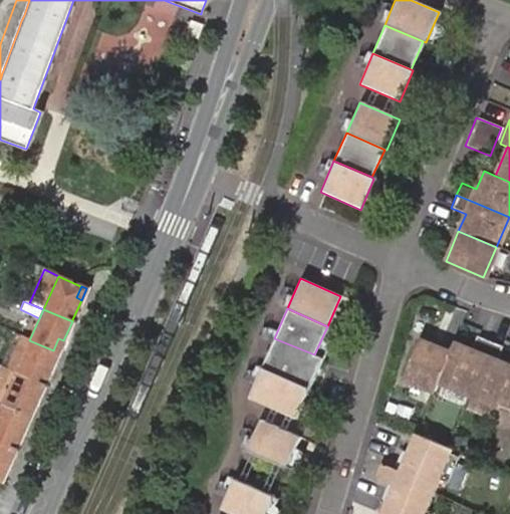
[(451,343),(447,352),(437,381),(467,394),(482,355),(488,340),(475,335),(469,350),(451,343)]
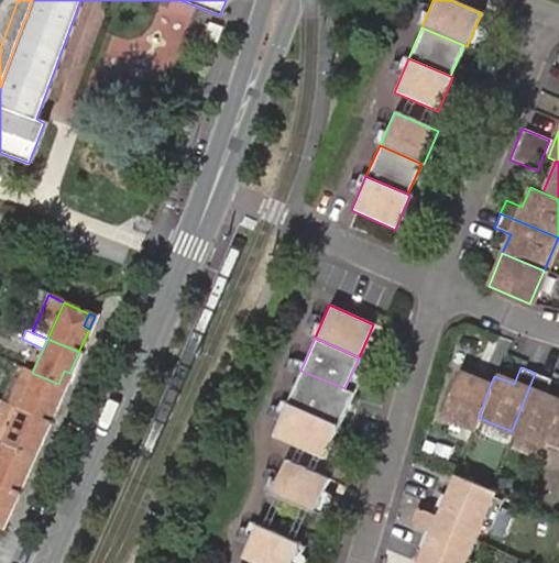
[(10,406),(15,408),(32,373),(25,370),(22,368),(6,404),(10,406)]
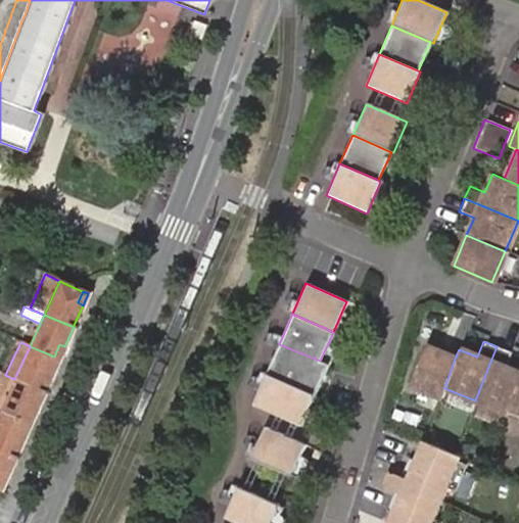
[(59,344),(54,357),(58,359),(64,346),(59,344)]
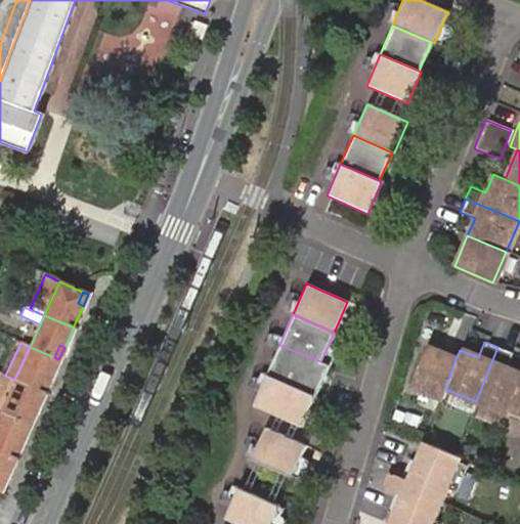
[(279,345),(266,376),(314,395),(328,364),(320,361),(279,345)]
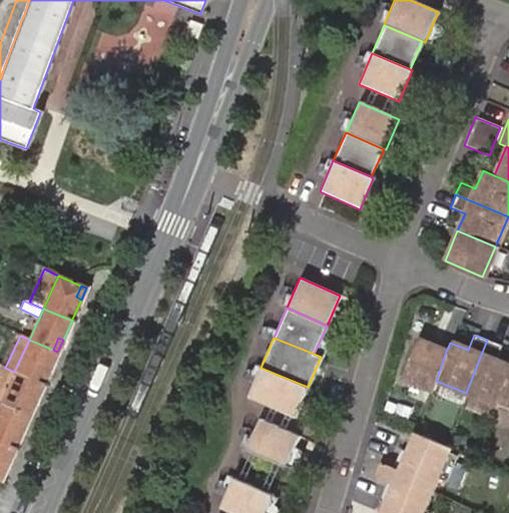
[(53,350),(29,340),(14,372),(44,385),(44,383),(53,364),(48,362),(53,350)]
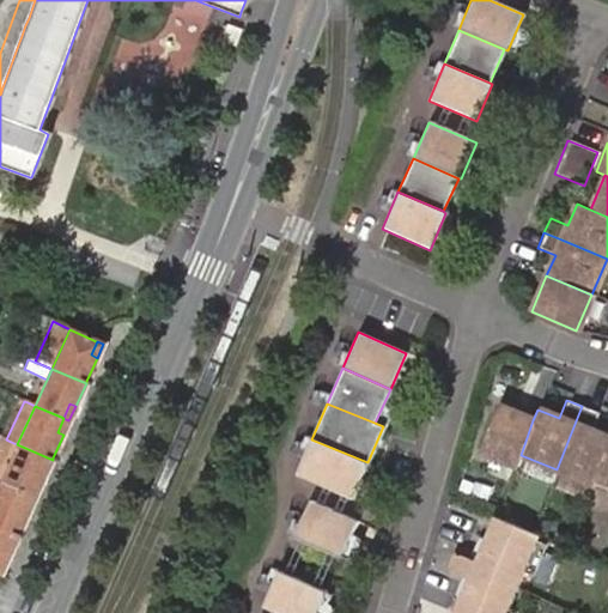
[(521,455),(533,420),(498,406),(479,450),(517,466),(521,455)]
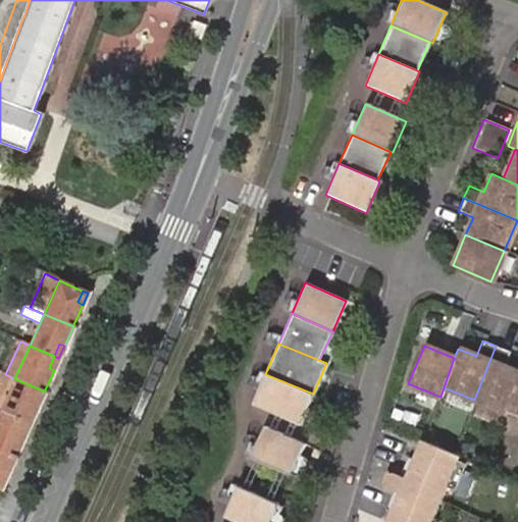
[(509,352),(496,346),(489,361),(474,400),(504,413),(517,380),(517,372),(502,366),(509,352)]
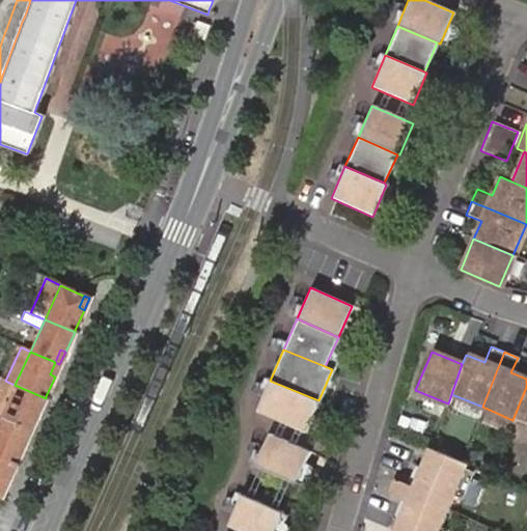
[(59,364),(55,362),(50,374),(55,376),(59,364)]
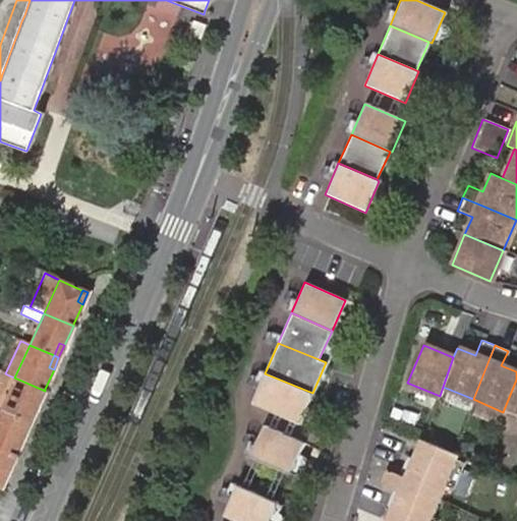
[(9,375),(5,373),(0,386),(0,409),(1,410),(1,409),(13,380),(14,378),(9,375)]
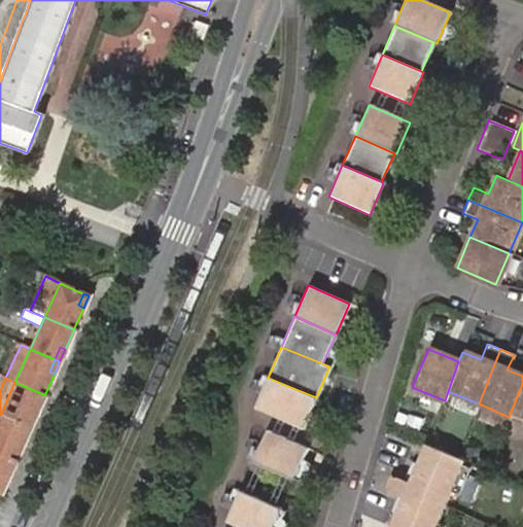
[(316,397),(268,378),(254,409),(302,429),(316,397)]
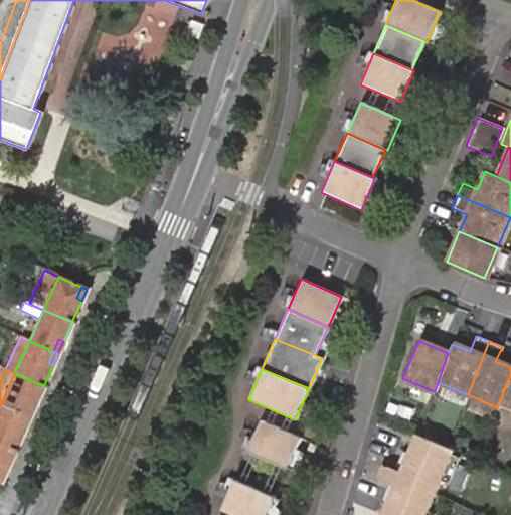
[(44,386),(14,373),(13,375),(1,404),(1,405),(24,415),(29,403),(35,406),(43,387),(44,386)]
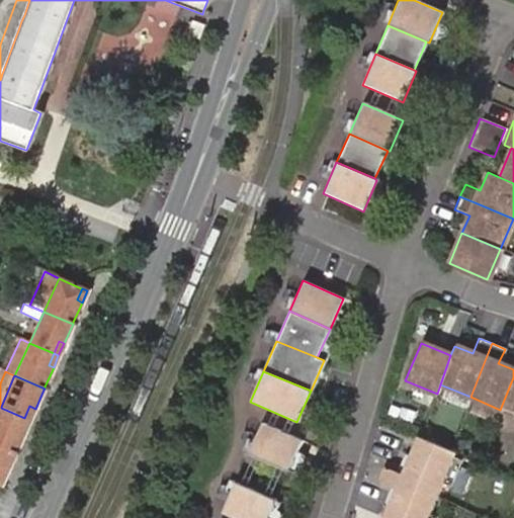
[(513,377),(500,410),(513,415),(513,377)]
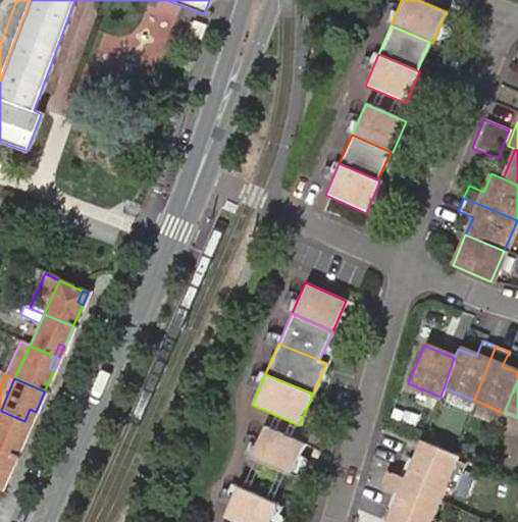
[(30,409),(24,421),(30,423),(36,412),(30,409)]
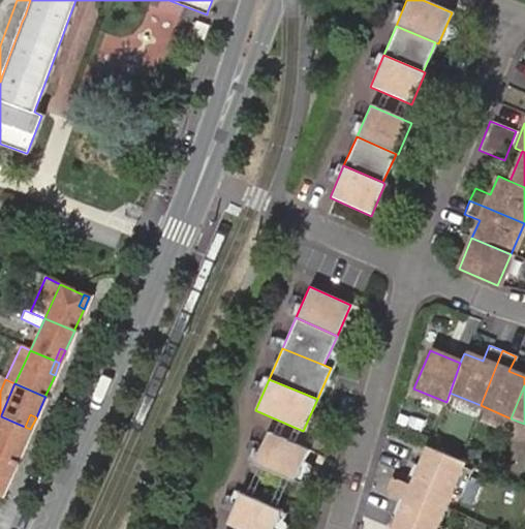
[(25,427),(1,416),(0,417),(0,456),(16,462),(16,461),(25,441),(20,439),(25,427)]
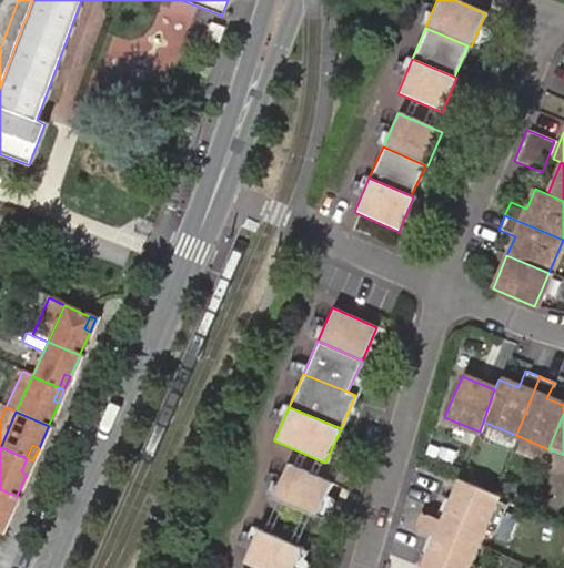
[(32,460),(27,458),(21,472),(27,474),(32,460)]
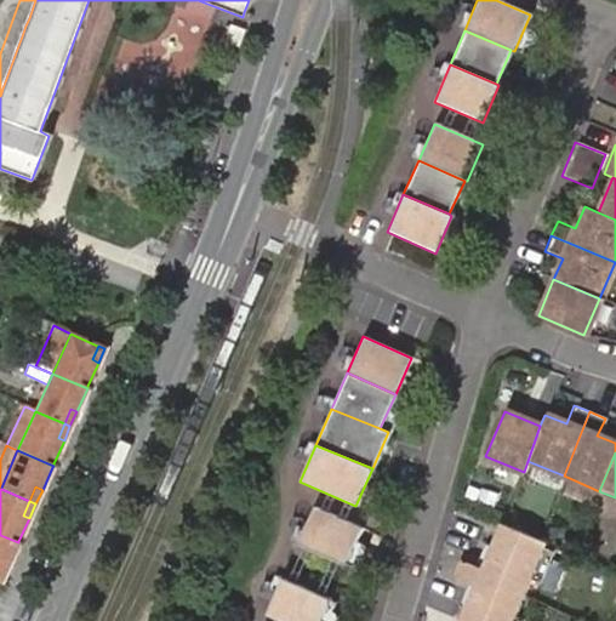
[(344,565),(361,529),(313,507),(296,543),(344,565)]
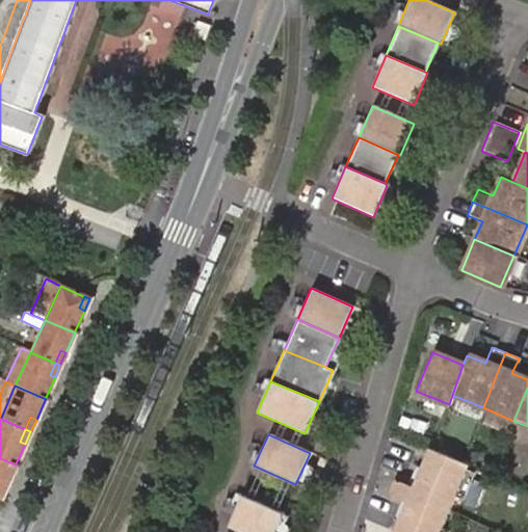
[(427,448),(407,495),(447,512),(467,464),(427,448)]
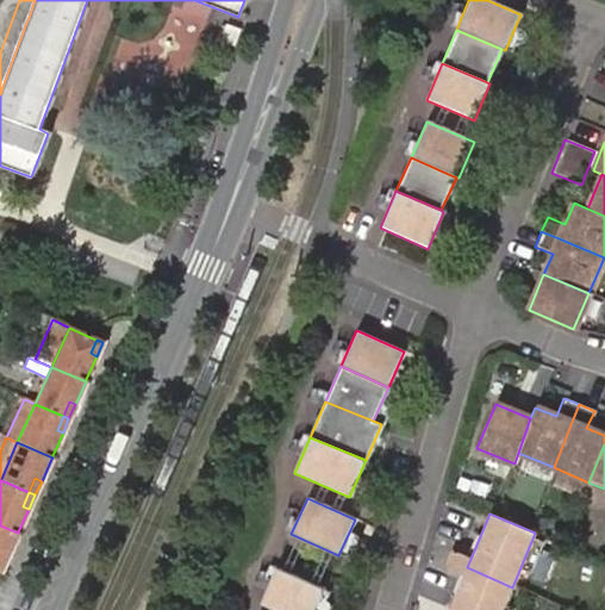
[(18,533),(0,526),(0,558),(1,555),(7,556),(18,534),(18,533)]
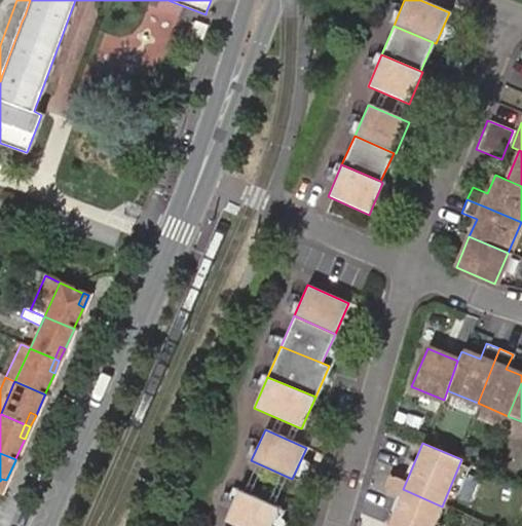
[(386,525),(433,525),(442,506),(403,489),(386,525)]
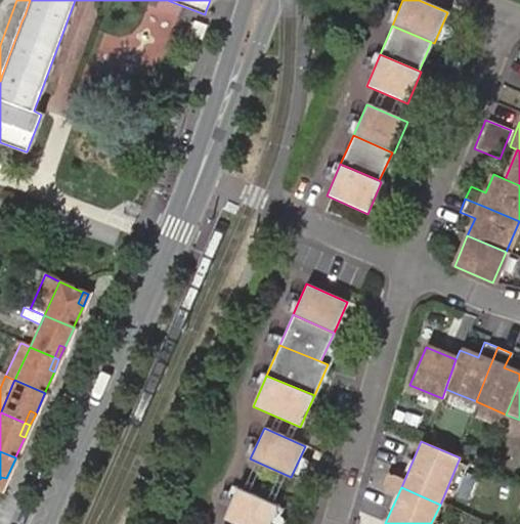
[(223,519),(234,523),(269,523),(277,506),(236,488),(223,519)]
